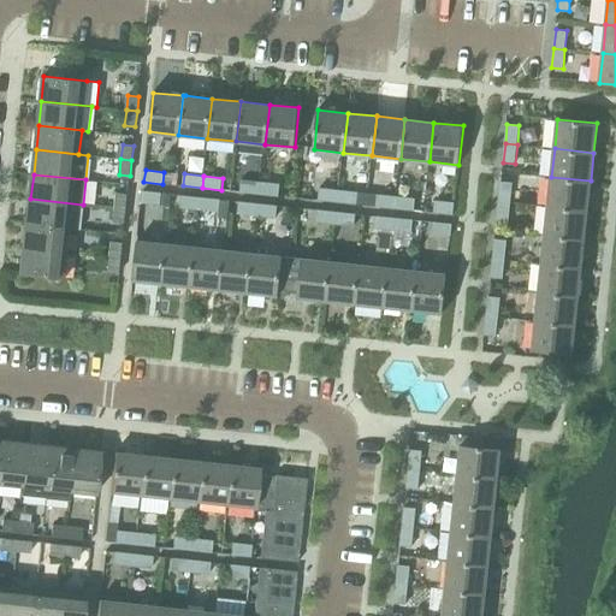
[(551,177),(548,206),(587,209),(591,181),(551,177)]
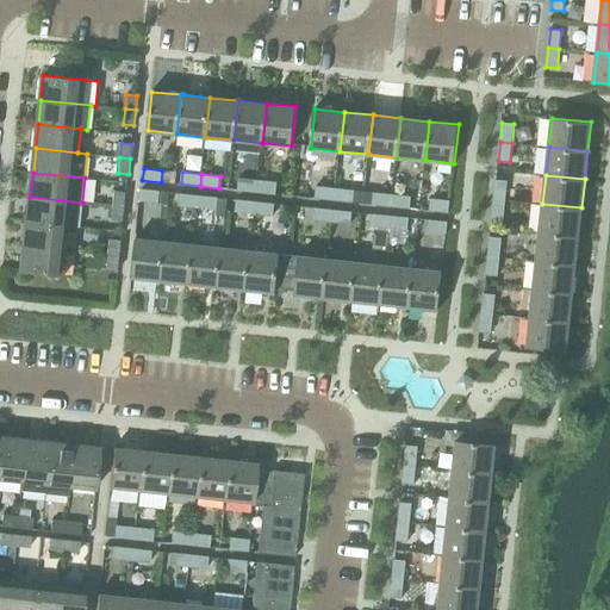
[(238,190),(257,192),(259,180),(240,179),(238,190)]
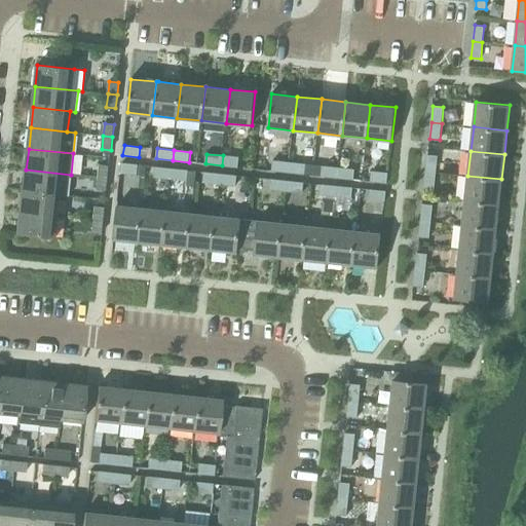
[(223,155),(222,165),(238,167),(239,157),(223,155)]
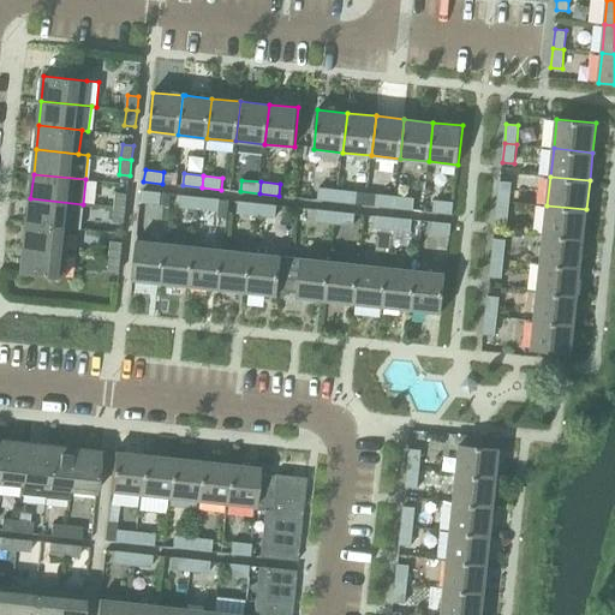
[(500,181),(497,201),(509,202),(512,183),(500,181)]
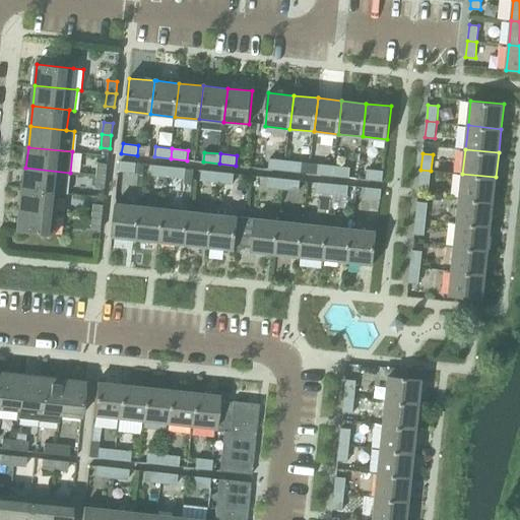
[(269,169),(285,171),(286,160),(270,158),(269,169)]
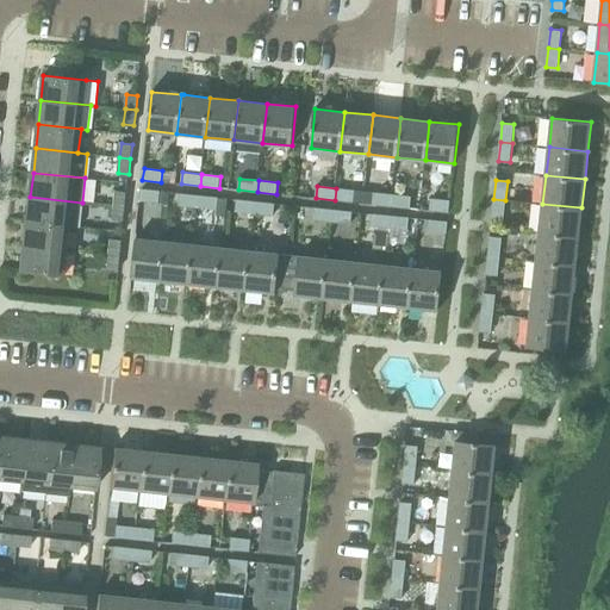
[(141,188),(141,200),(159,203),(160,191),(141,188)]
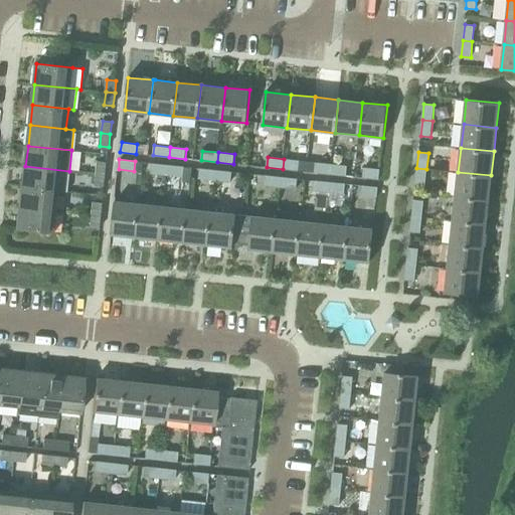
[(284,159),(283,169),(299,171),(300,161),(284,159)]
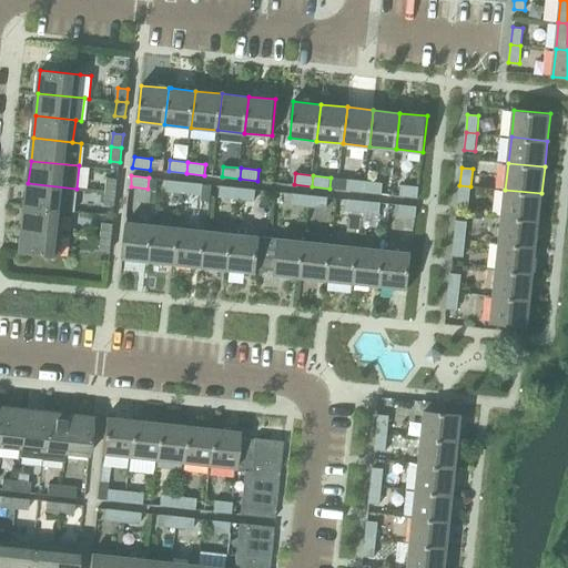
[(108,178),(107,192),(117,193),(118,179),(108,178)]
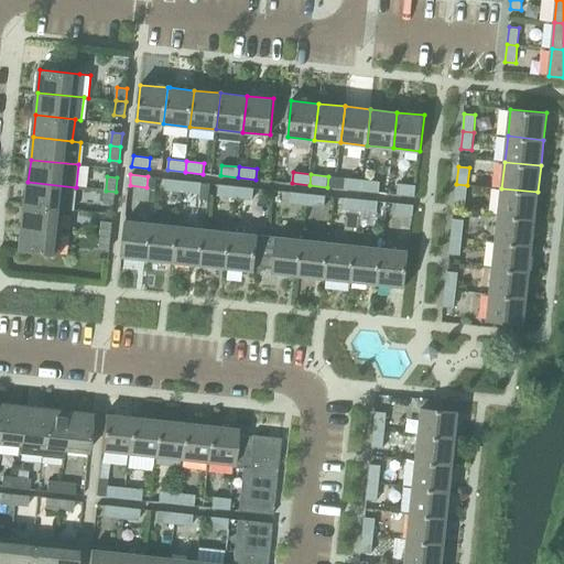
[(345,188),(361,191),(362,180),(346,177),(345,188)]
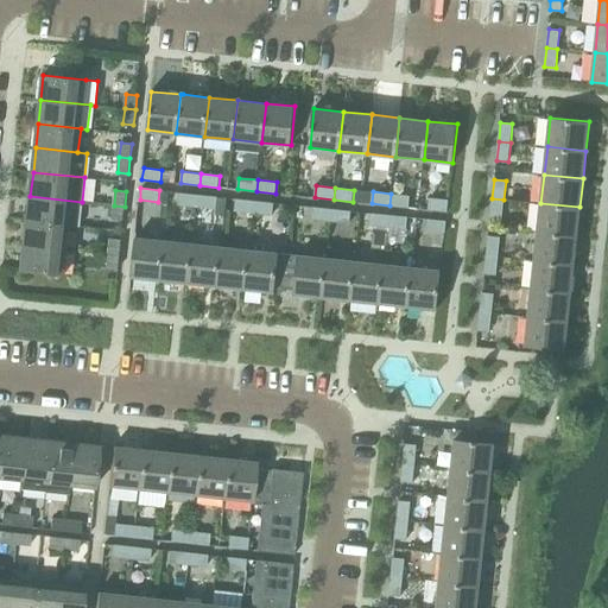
[(179,204),(197,206),(198,195),(181,192),(179,204)]
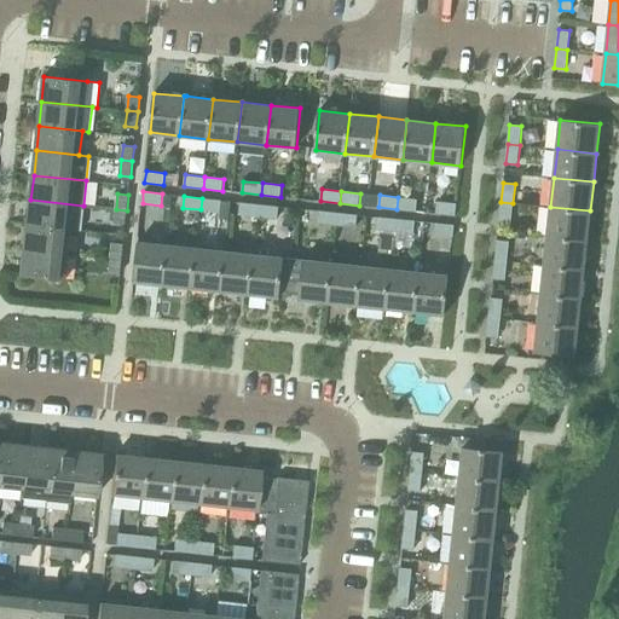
[(398,197),(397,209),(416,212),(417,200),(398,197)]
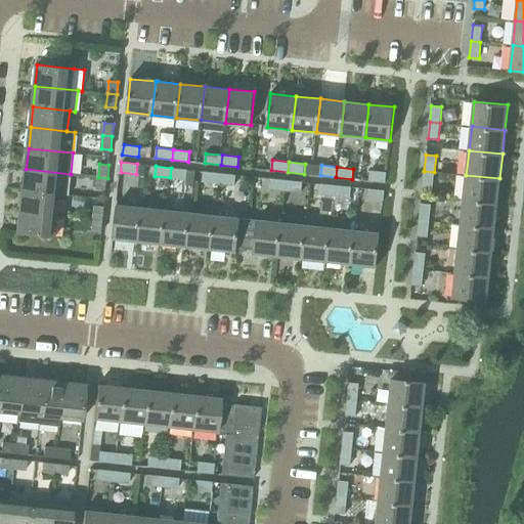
[(171,168),(170,177),(186,179),(187,169),(171,168)]
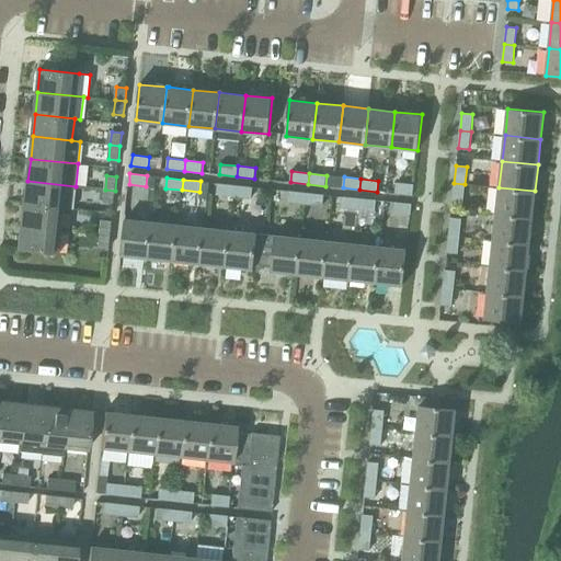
[(73,208),(76,186),(27,181),(25,203),(65,207),(73,208)]
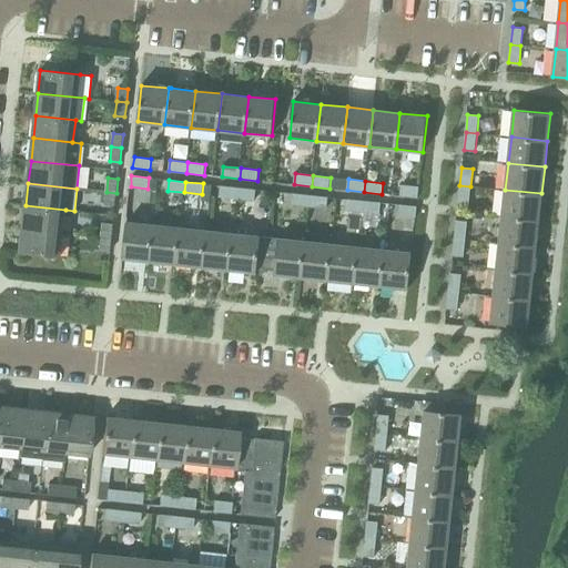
[(401,196),(418,198),(419,186),(402,184),(401,196)]
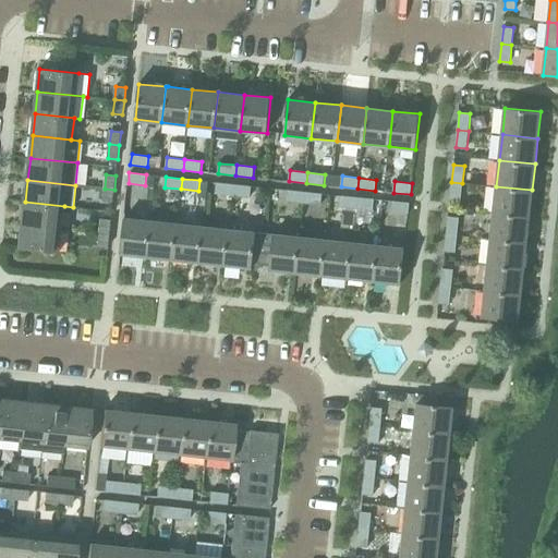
[(216,193),(233,195),(234,184),(217,182),(216,193)]
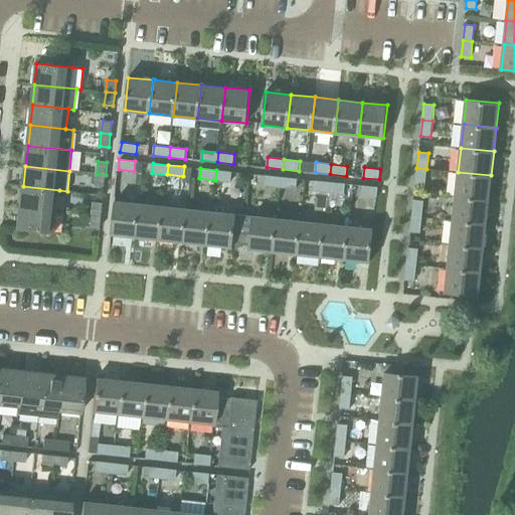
[(426,169),(416,168),(415,183),(425,185),(426,169)]
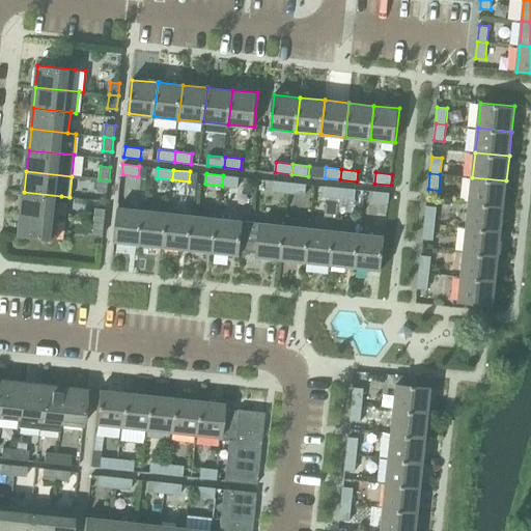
[(223,175),(222,186),(239,187),(240,176),(223,175)]
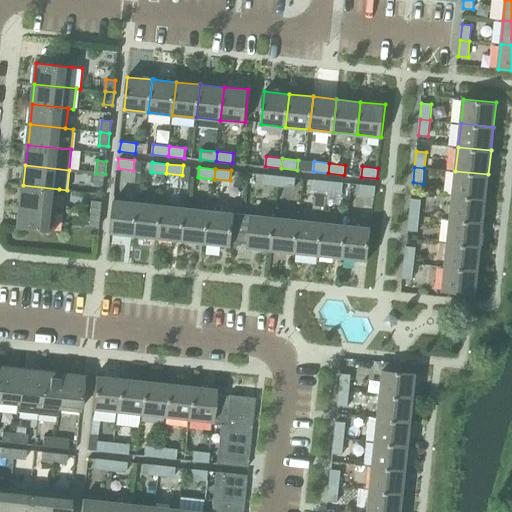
[(455,171),(453,195),(486,198),(488,174),(455,171)]
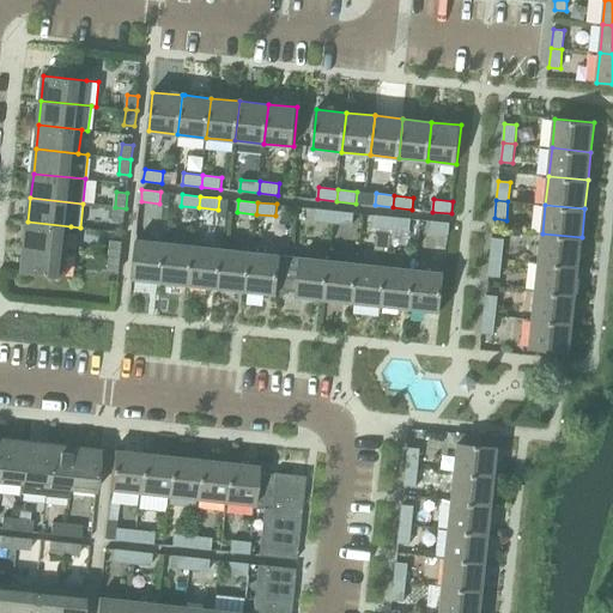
[(126,208),(115,207),(114,222),(125,223),(126,208)]
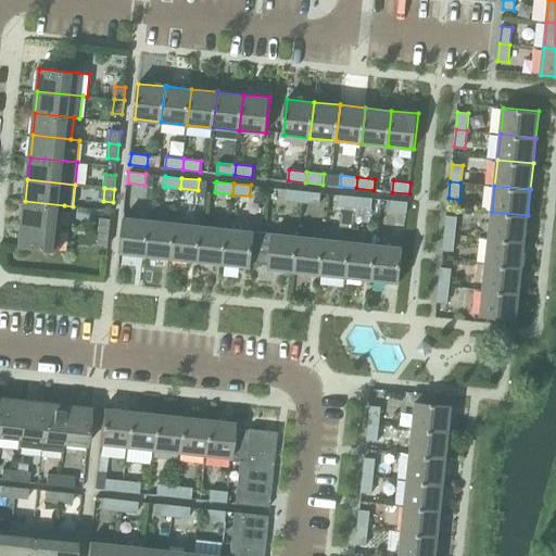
[(286,200),(303,202),(304,191),(287,189),(286,200)]
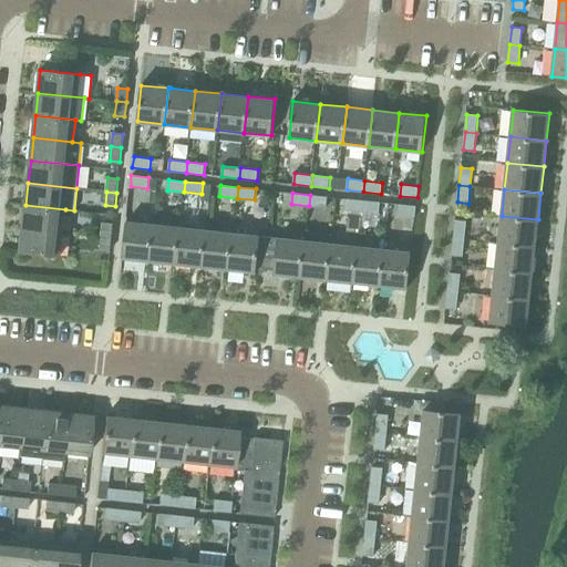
[(310,195),(309,206),(327,207),(328,197),(310,195)]
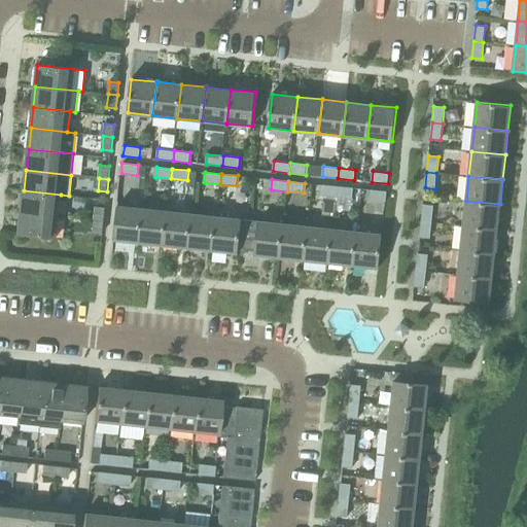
[(320,195),(337,197),(338,186),(321,184),(320,195)]
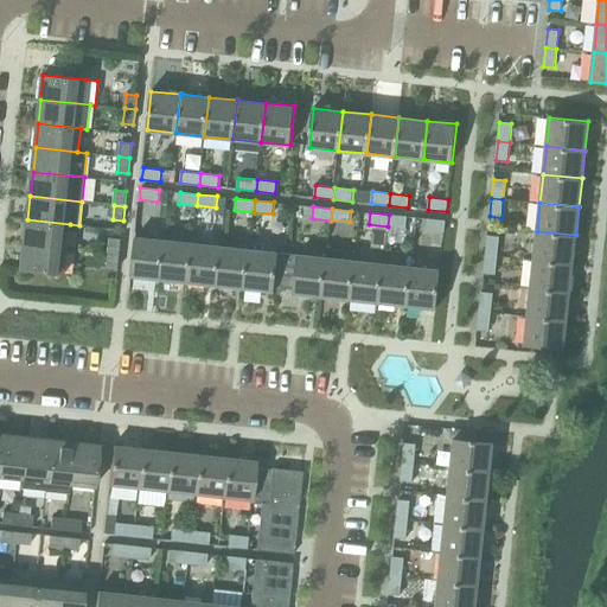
[(389,215),(388,227),(406,229),(407,217),(389,215)]
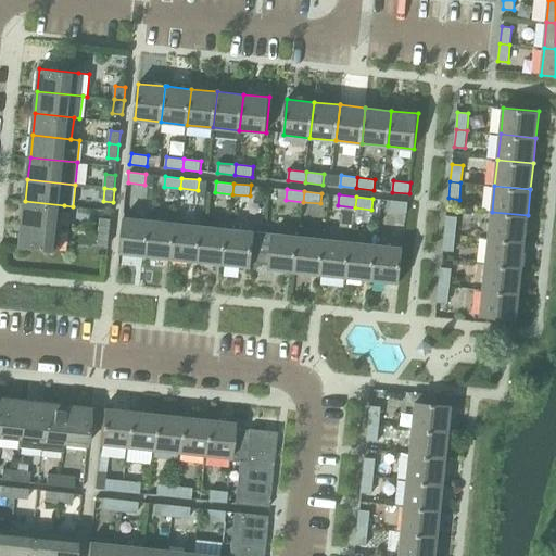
[(390,212),(407,213),(408,202),(391,200),(390,212)]
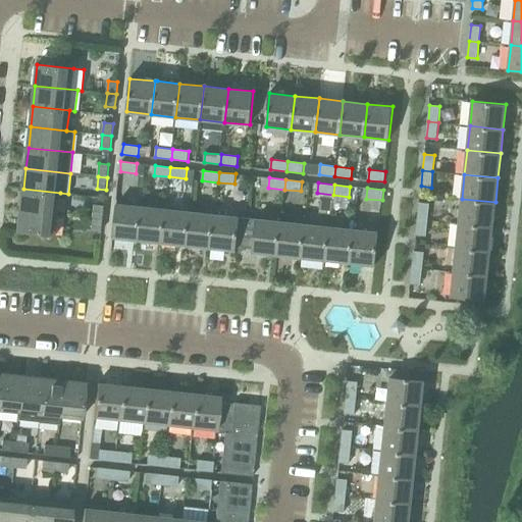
[(23,189),(21,210),(58,213),(60,193),(23,189)]
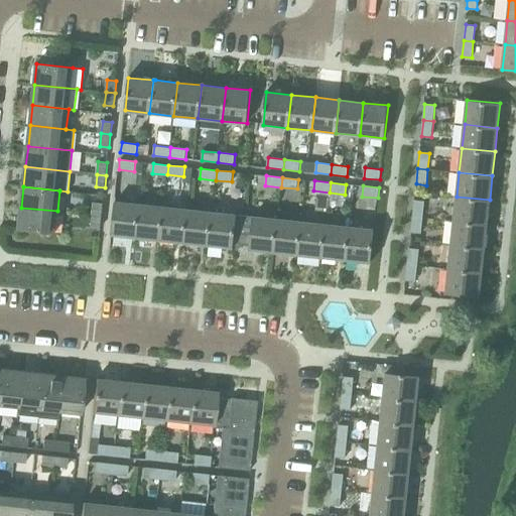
[(457,197),(454,221),(487,224),(490,200),(457,197)]
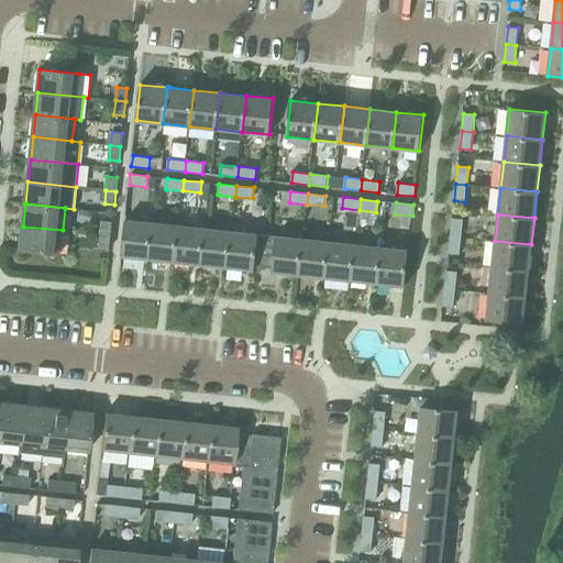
[(452,218),(451,235),(462,236),(463,220),(452,218)]
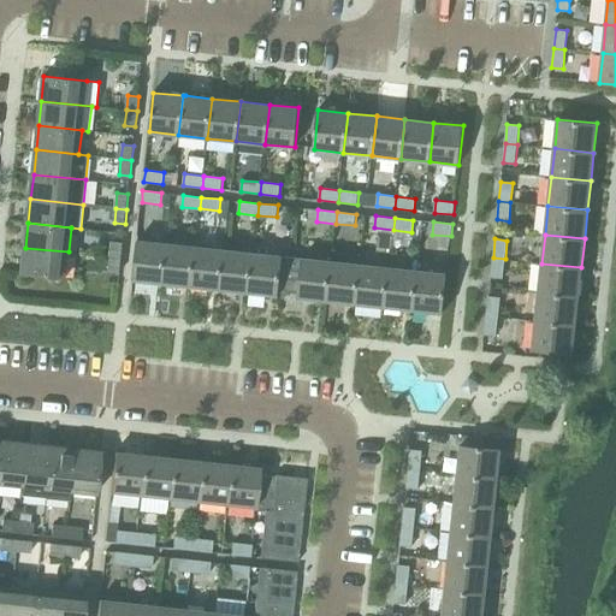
[(134,280),(163,283),(167,243),(137,241),(134,280)]
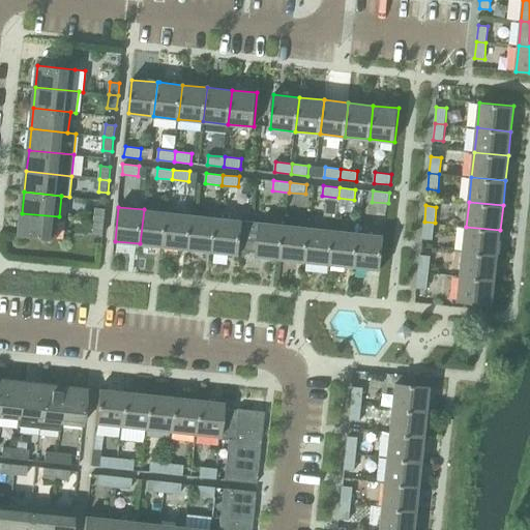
[(96,208),(95,221),(105,222),(106,209),(96,208)]
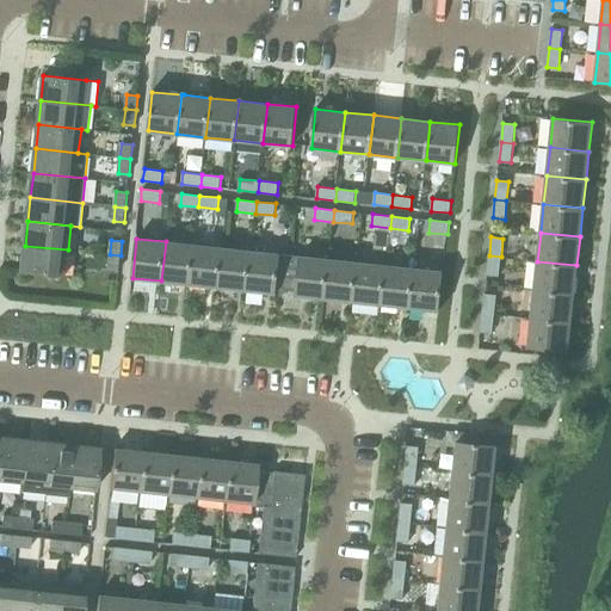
[(161,281),(190,284),(195,245),(166,241),(161,281)]
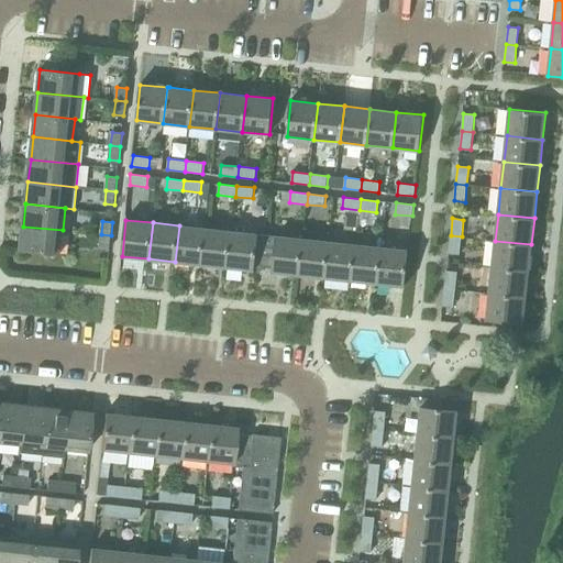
[(175,262),(201,264),(206,228),(179,225),(175,262)]
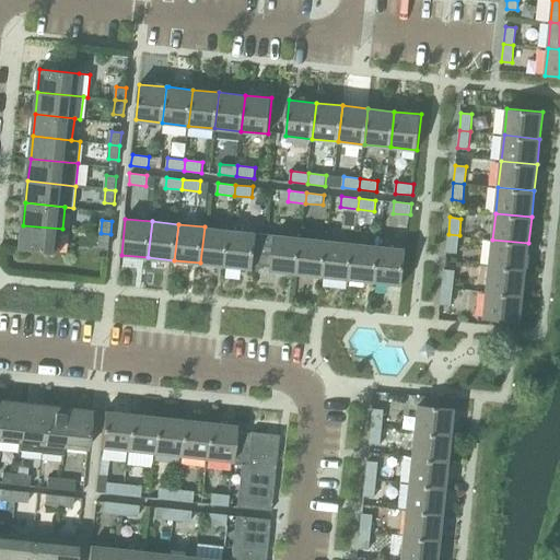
[(62,229),(23,225),(21,248),(59,252),(62,229)]
